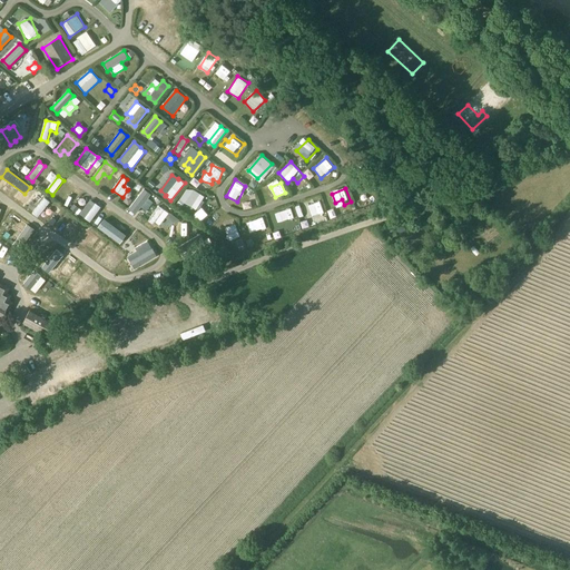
[(136,213),(140,207),(146,199),(150,195),(144,189),(129,208),(136,213)]
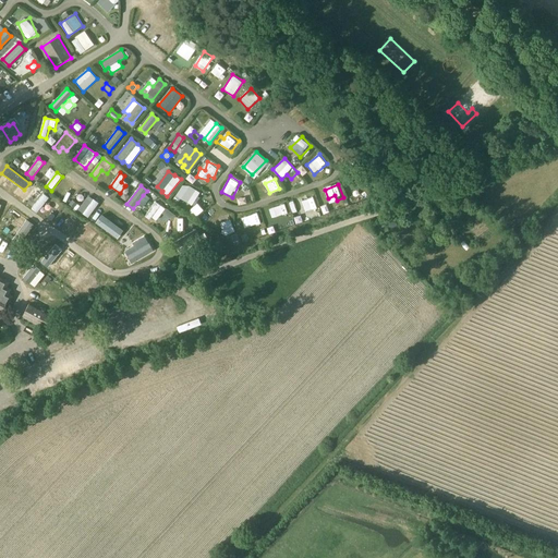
[(44,214),(51,204),(47,201),(49,198),(44,194),(32,208),(37,214),(39,210),(44,214)]
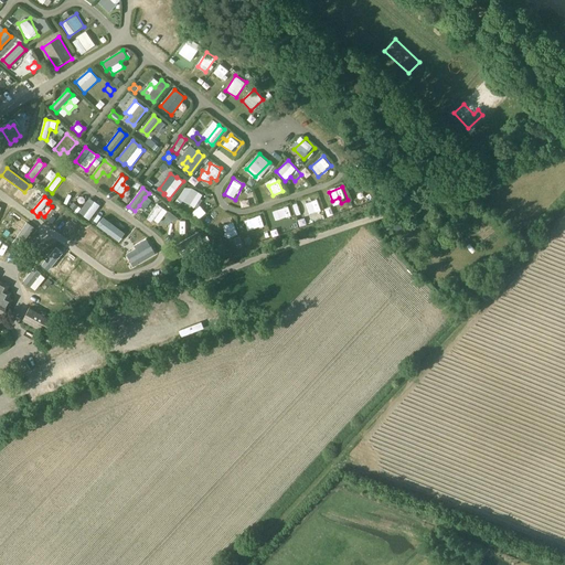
[(298,214),(310,209),(311,211),(320,206),(316,196),(295,205),(298,214)]
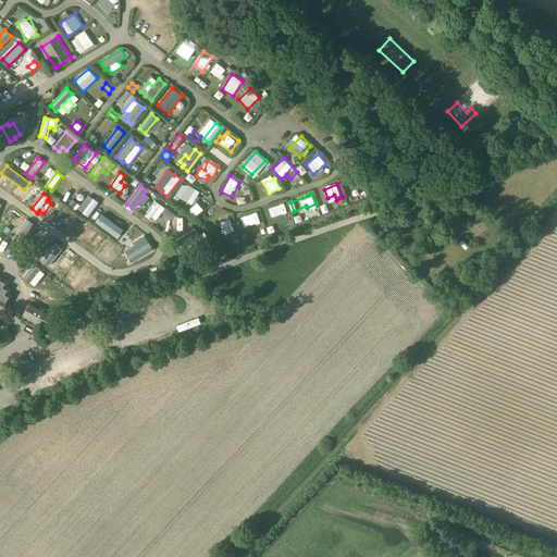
[(99,203),(93,199),(90,202),(86,200),(78,211),(88,219),(99,203)]
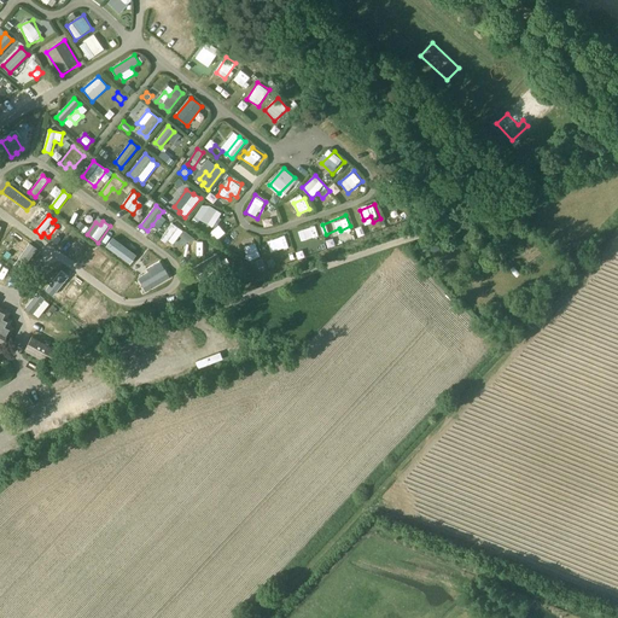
[(301,243),(320,237),(316,223),(297,229),(301,243)]
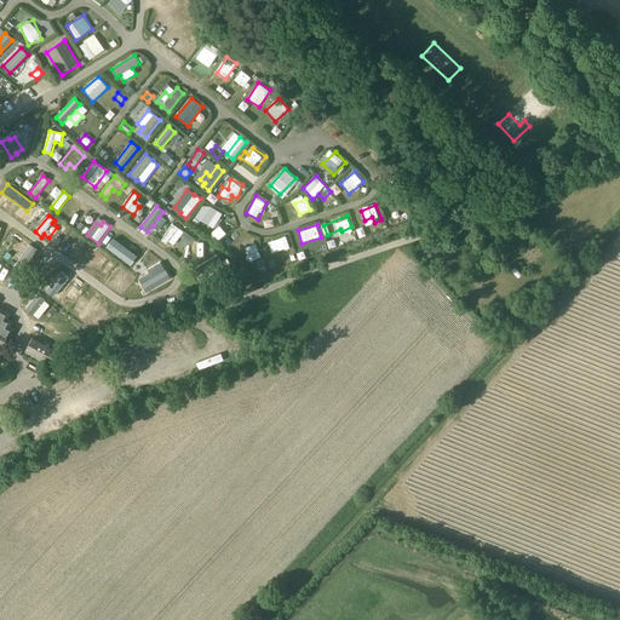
[(174,247),(184,233),(173,225),(161,241),(167,245),(168,242),(174,247)]
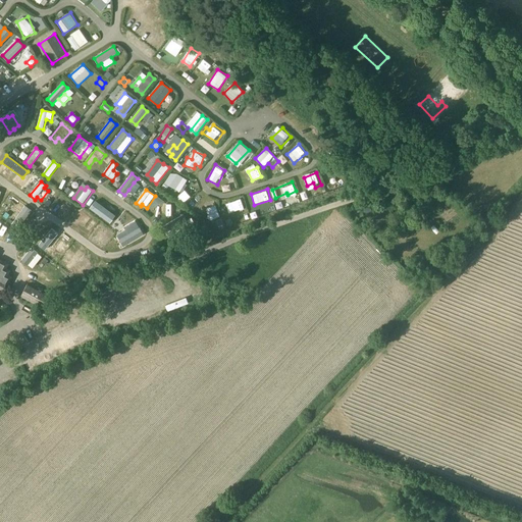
[(241,199),(230,203),(235,212),(245,209),(241,199)]
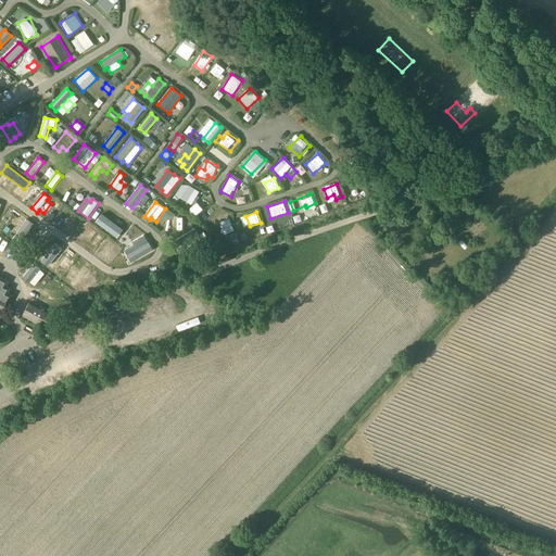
[(101,214),(95,222),(116,238),(123,229),(101,214)]
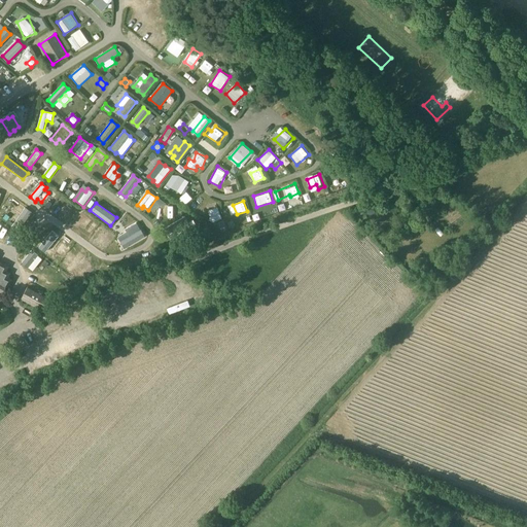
[(170,222),(178,212),(171,206),(171,207),(166,203),(155,216),(160,219),(163,215),(170,222)]
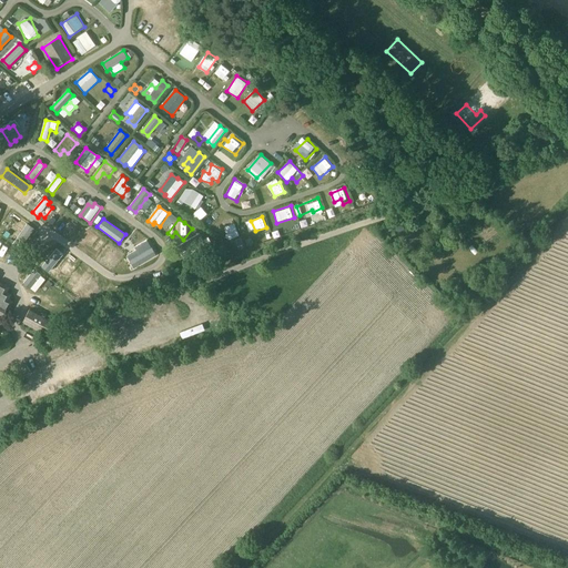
[(70,221),(62,232),(67,234),(74,223),(70,221)]
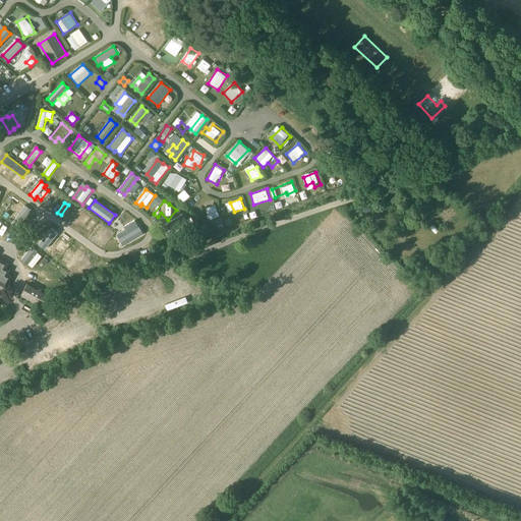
[(206,209),(211,220),(221,216),(216,205),(206,209)]
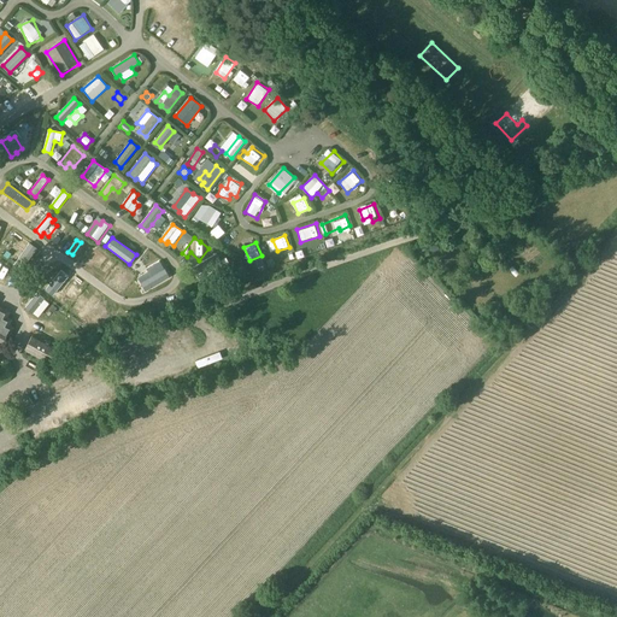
[(22,254),(17,251),(9,263),(22,272),(35,253),(28,248),(22,254)]
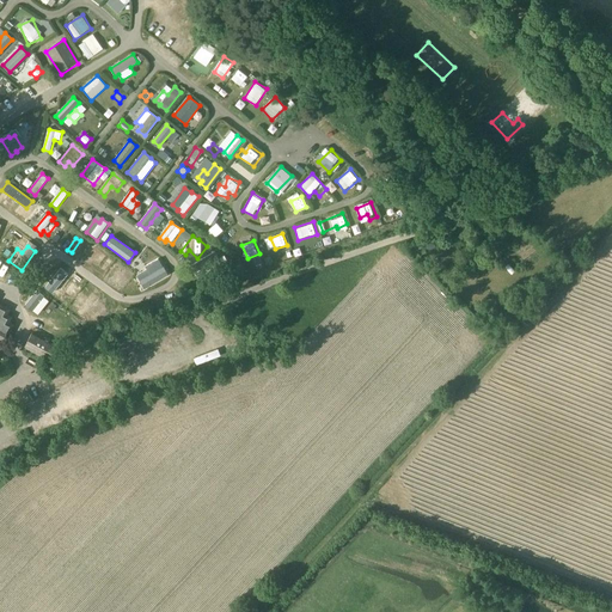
[(92,246),(84,262),(98,270),(108,254),(92,246)]
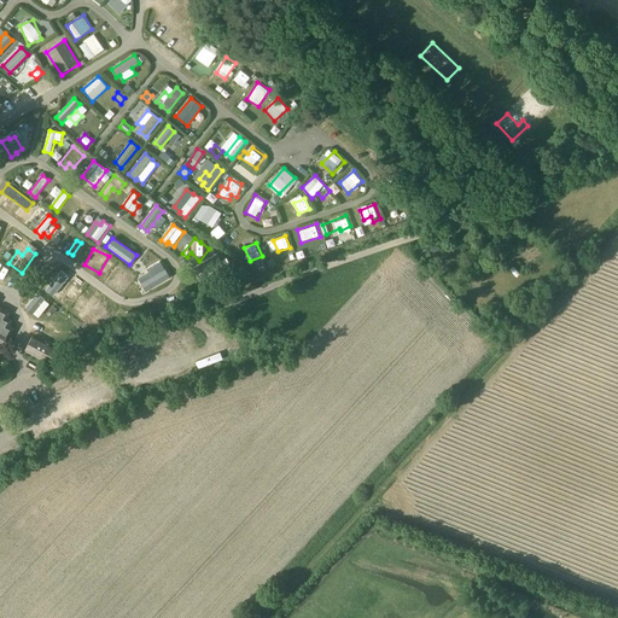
[(209,275),(223,268),(221,262),(222,262),(217,255),(192,269),(196,277),(207,270),(209,275)]
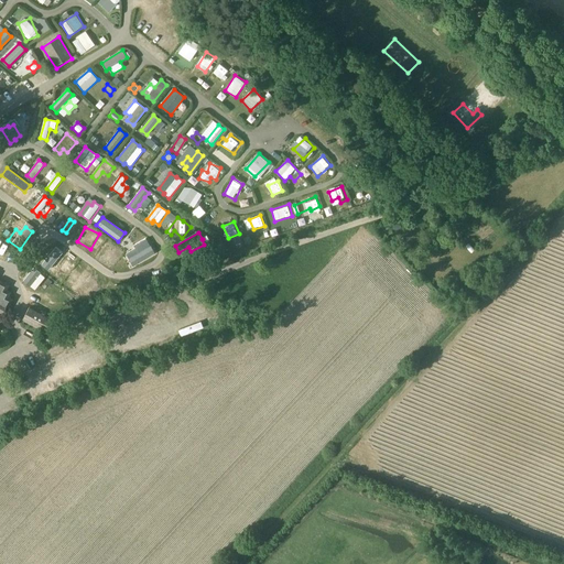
[(154,253),(147,238),(133,246),(136,249),(126,253),(133,267),(154,253)]
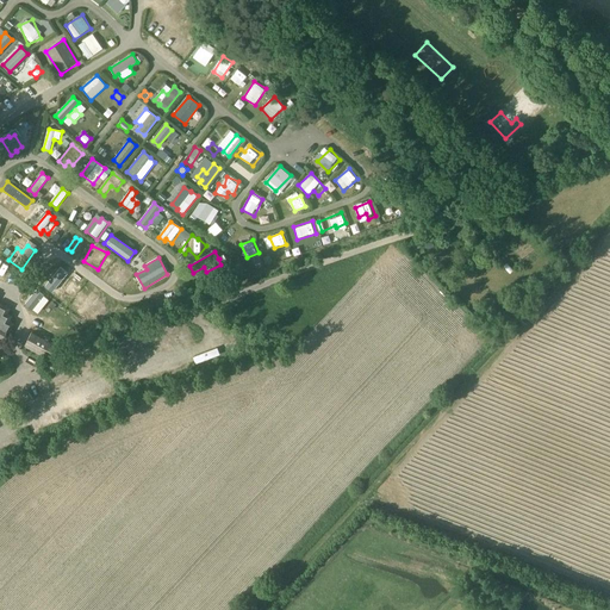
[(116,287),(129,274),(119,265),(106,278),(116,287)]
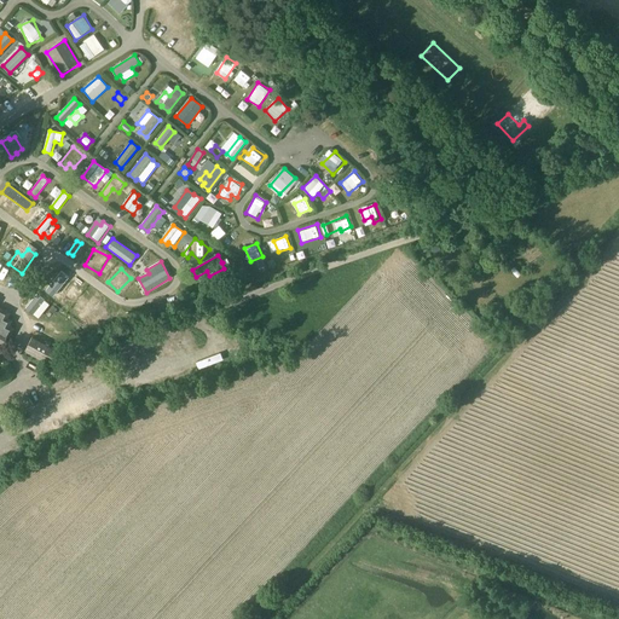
[(69,277),(62,271),(45,290),(52,296),(65,281),(69,277)]
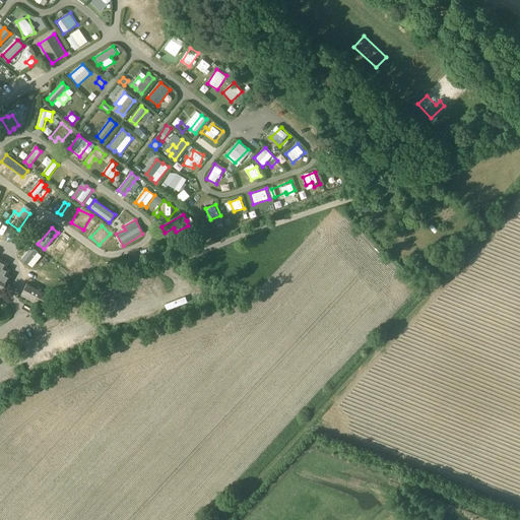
[(48,252),(58,238),(55,236),(45,249),(48,252)]
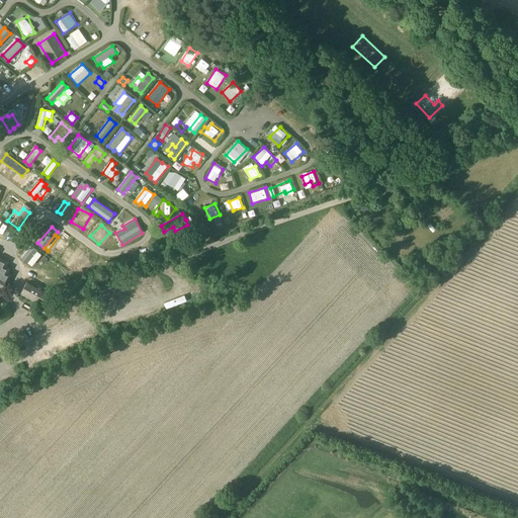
[(57,254),(65,262),(74,252),(65,245),(57,254)]
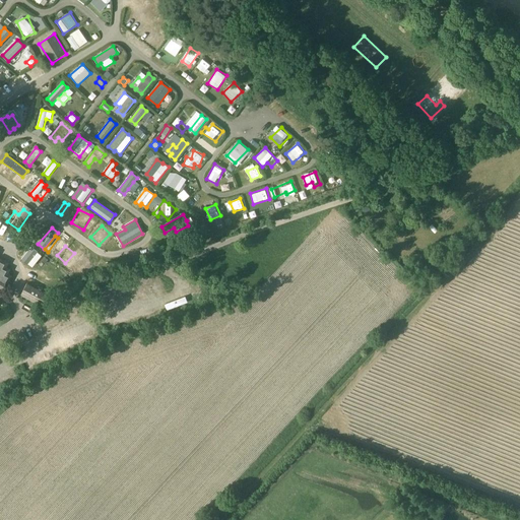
[(31,268),(42,256),(31,248),(21,260),(31,268)]
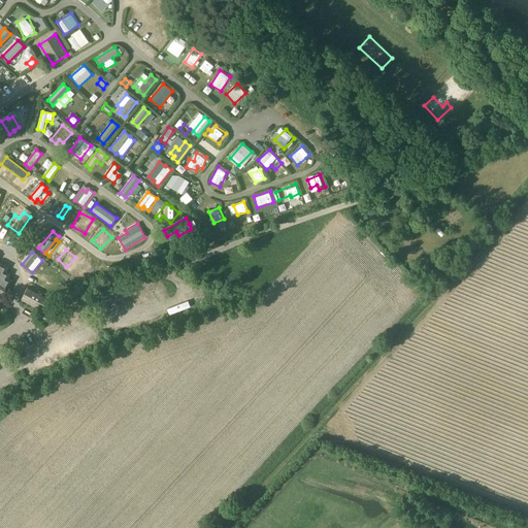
[(67,267),(72,271),(85,257),(79,253),(67,267)]
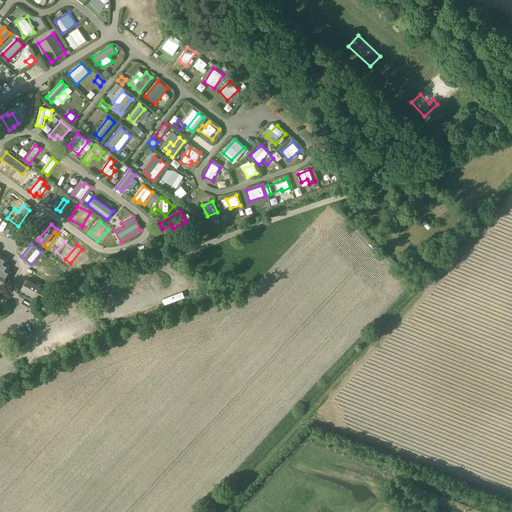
[(0,278),(6,282),(11,272),(7,270),(9,265),(5,263),(7,259),(0,255),(0,278)]
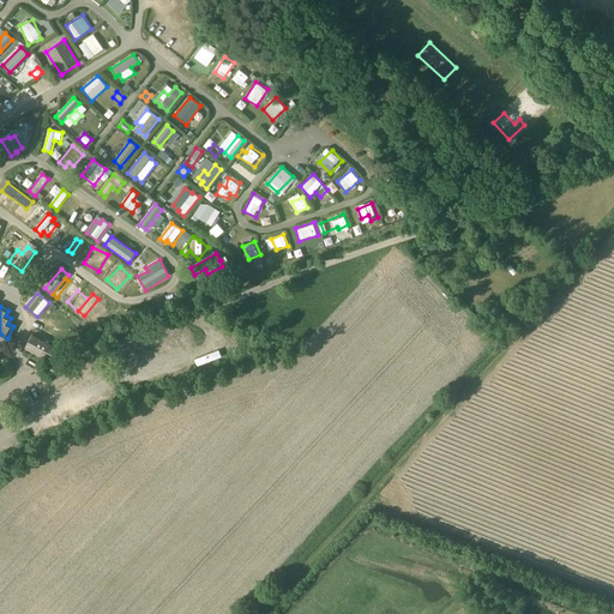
[(110,315),(108,308),(97,313),(95,308),(84,313),(90,325),(110,315)]
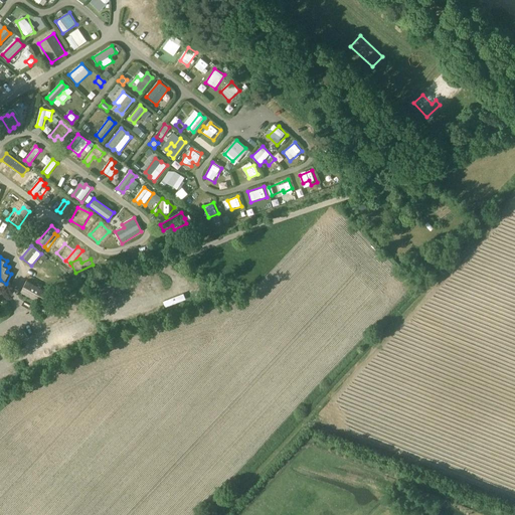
[(26,281),(20,292),(43,305),(49,293),(26,281)]
